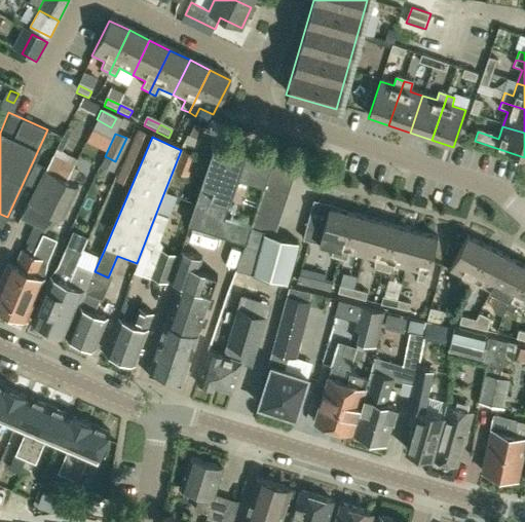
[(200,144),(187,138),(184,145),(197,151),(200,144)]
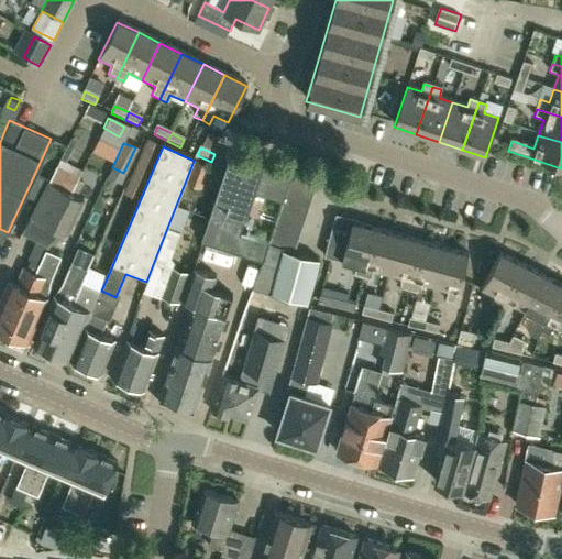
[(200,243),(232,254),(234,247),(242,250),(241,254),(263,262),(268,245),(239,236),(253,193),(275,200),(282,204),(290,177),(229,157),(200,242),(200,243)]
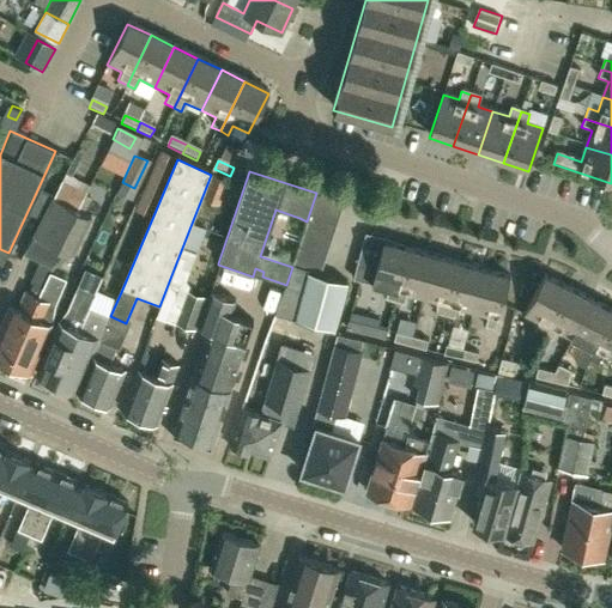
[(211,177),(201,202),(219,208),(228,184),(211,177)]
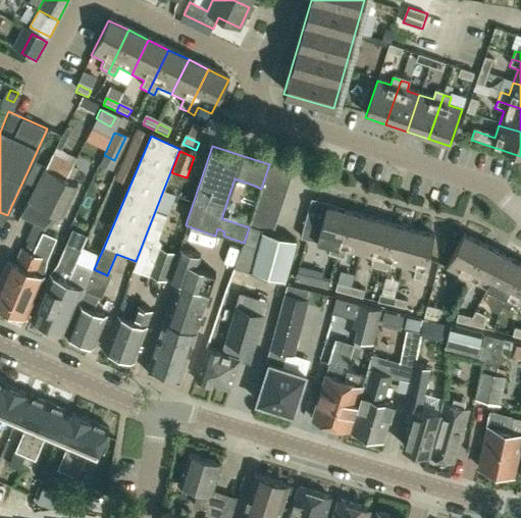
[(71,167),(51,156),(28,203),(59,219),(75,187),(64,182),(71,167)]
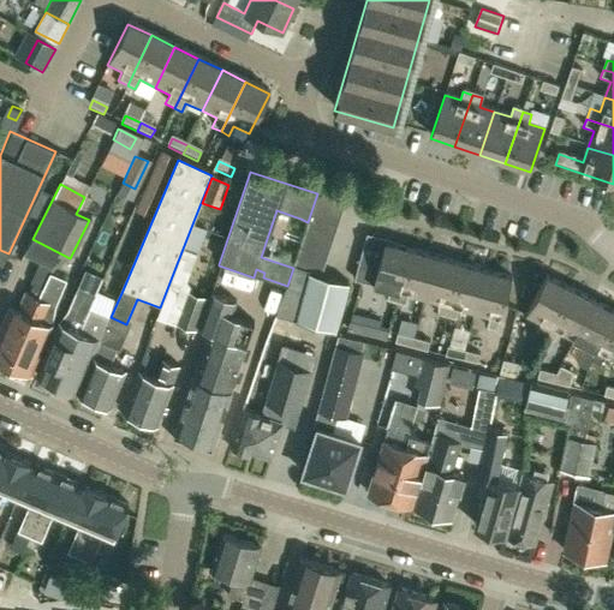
[(315,207),(340,215),(345,203),(319,195),(315,207)]
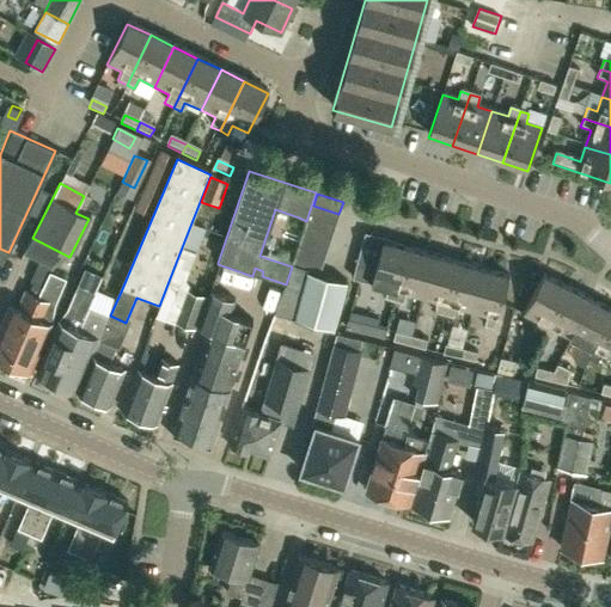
[(309,219),(335,227),(338,214),(313,206),(309,219)]
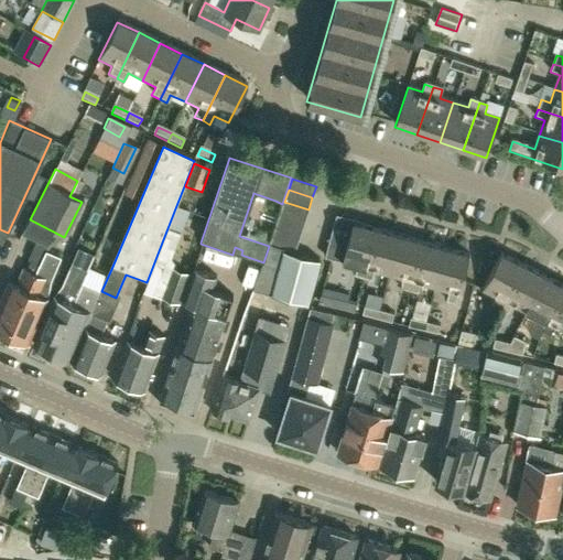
[(309,210),(284,202),(281,213),(305,221),(309,210)]
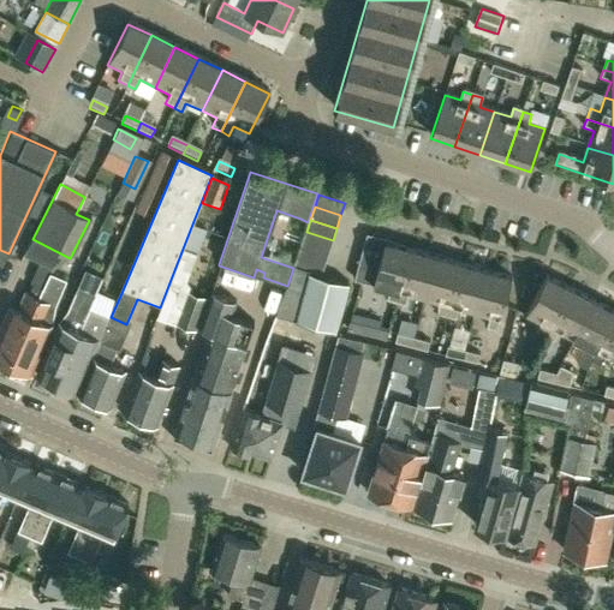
[(191,227),(172,276),(186,282),(206,233),(191,227)]
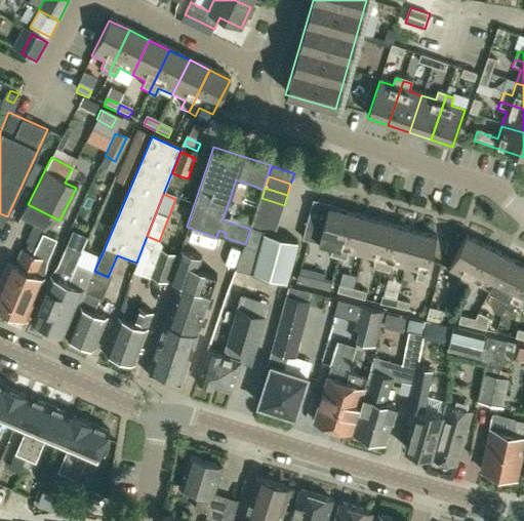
[(257,209),(280,216),(284,205),(262,198),(257,209)]
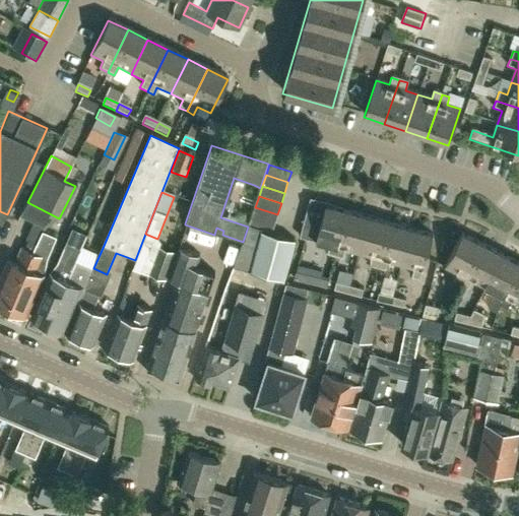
[(255,207),(252,217),(274,224),(277,214),(255,207)]
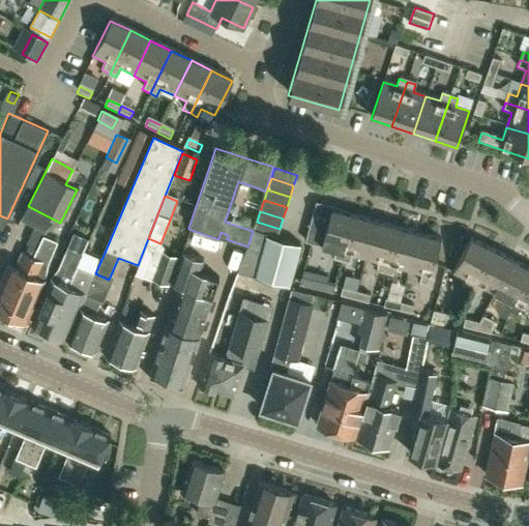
[(341,263),(353,217),(331,211),(327,225),(311,220),(304,243),(334,252),(332,261),(341,263)]
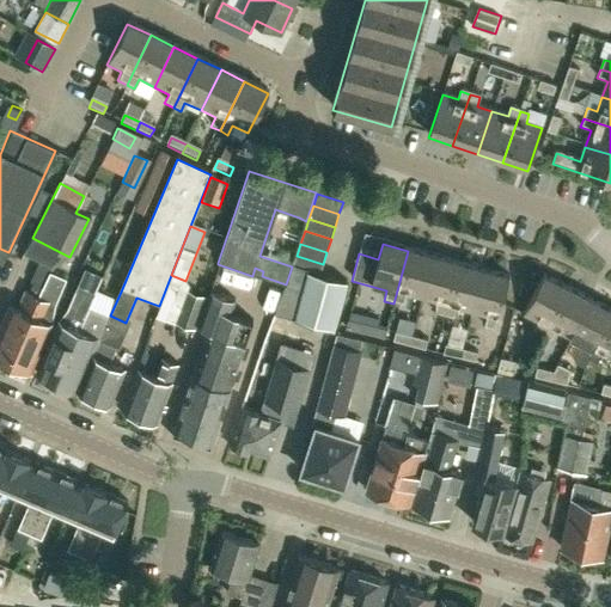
[(433,257),(408,251),(393,304),(404,306),(407,296),(421,300),(433,257)]
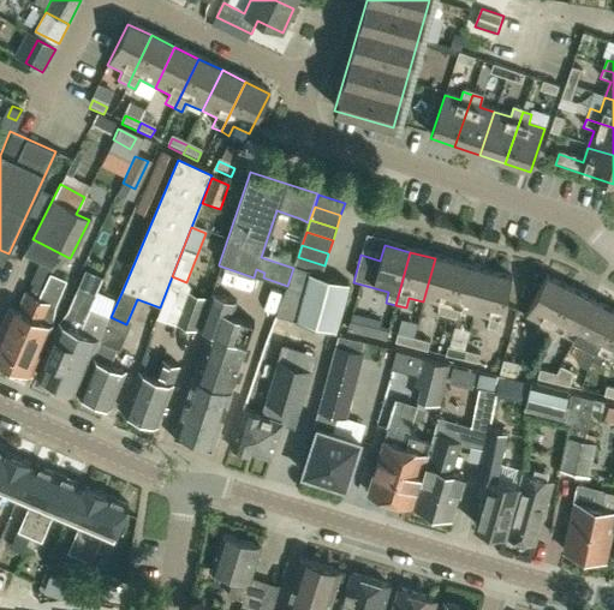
[(298,257),(293,270),(320,279),(325,265),(298,257)]
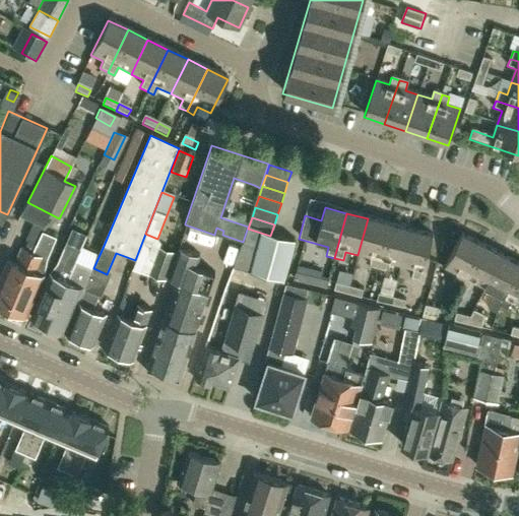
[(389,224),(368,218),(358,255),(371,259),(369,267),(377,269),(389,224)]
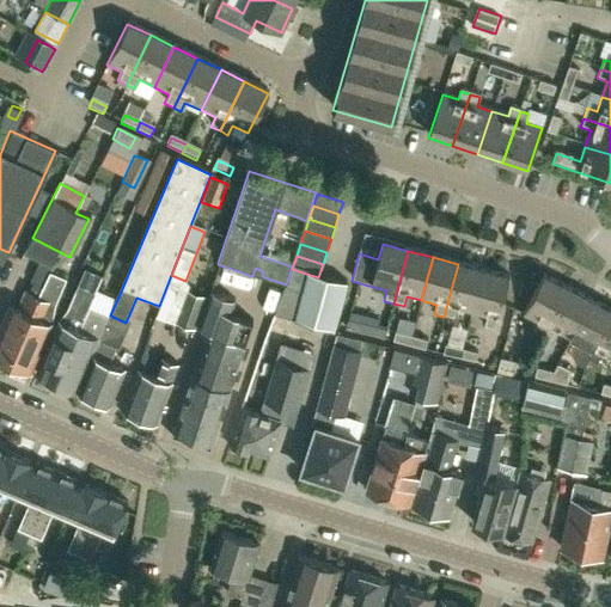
[(0,360),(7,363),(48,275),(50,268),(40,263),(30,284),(31,284),(28,294),(24,293),(17,311),(8,307),(0,326),(0,360)]
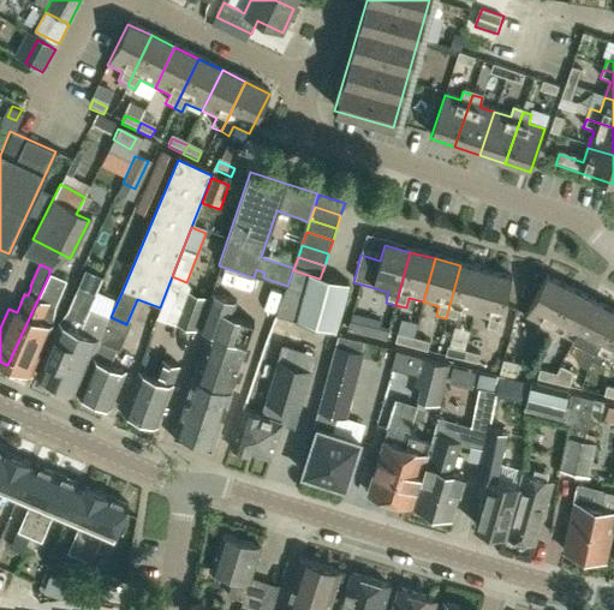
[(458,311),(474,316),(486,273),(460,265),(446,318),(455,321),(458,311)]
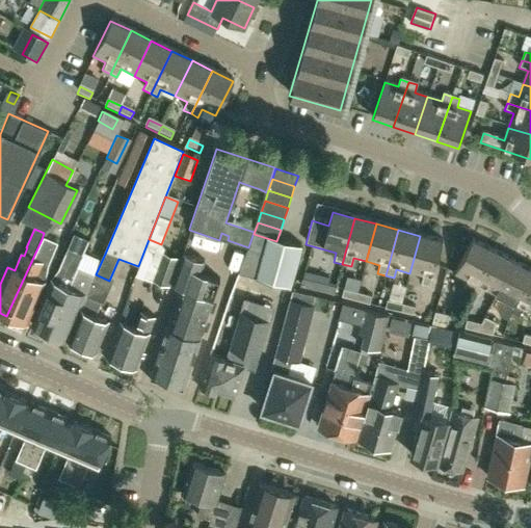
[(442,242),(420,236),(409,273),(423,276),(420,286),(429,288),(442,242)]
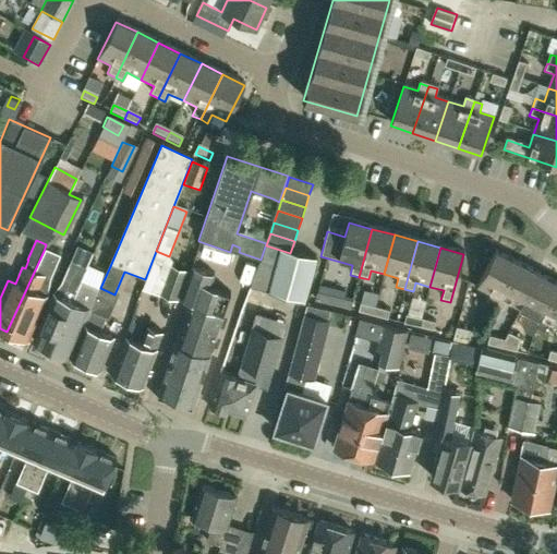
[(58,256),(44,251),(7,332),(27,340),(46,297),(48,279),(58,256)]
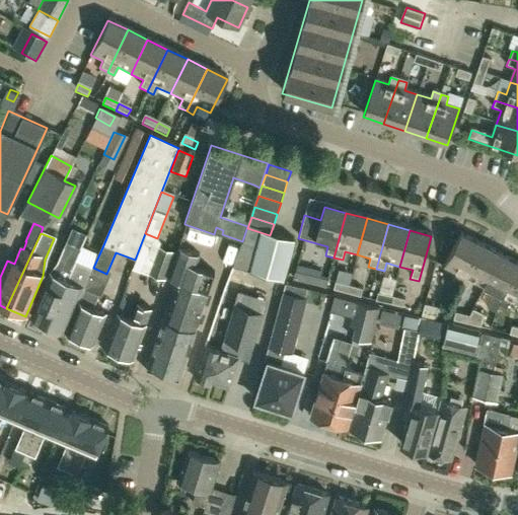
[(261,233),(249,274),(282,283),(293,241),(261,233)]
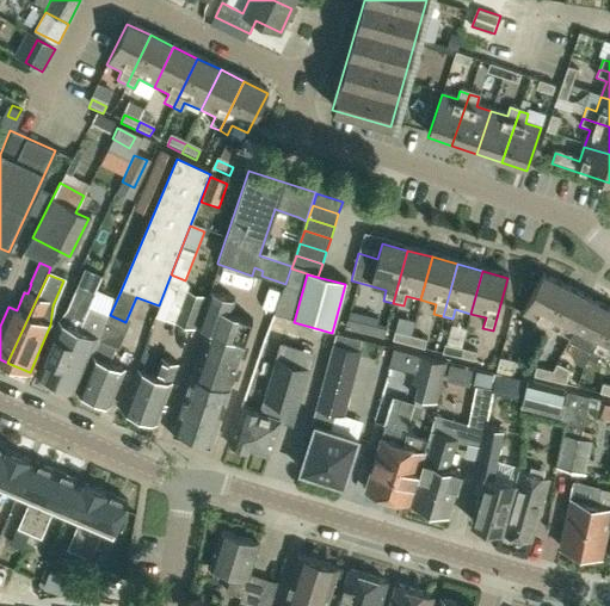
[(540,336),(565,288),(541,276),(521,316),(535,323),(530,332),(540,336)]
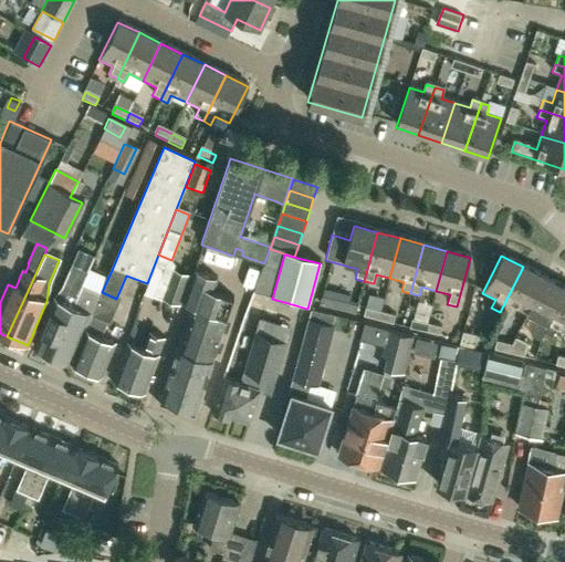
[(523,267),(500,312),(509,316),(513,308),(525,314),(544,278),(523,267)]
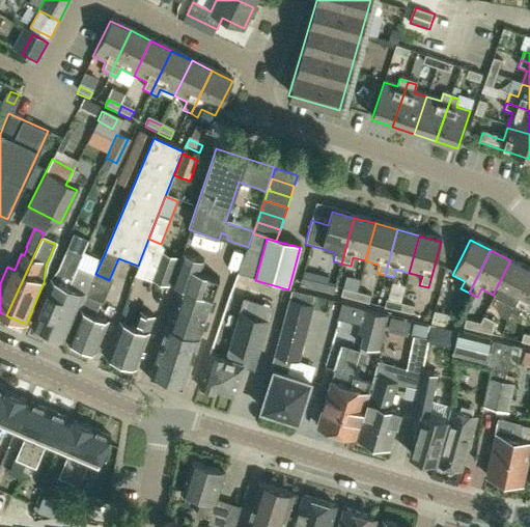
[(30,326),(46,333),(58,303),(63,305),(71,289),(66,287),(75,269),(76,269),(80,258),(65,252),(58,270),(50,280),(30,326)]
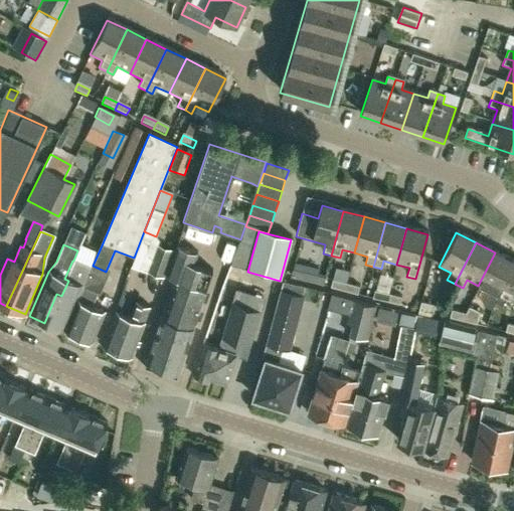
[(197,254),(177,247),(167,278),(173,280),(145,363),(178,373),(211,272),(193,267),(197,254)]
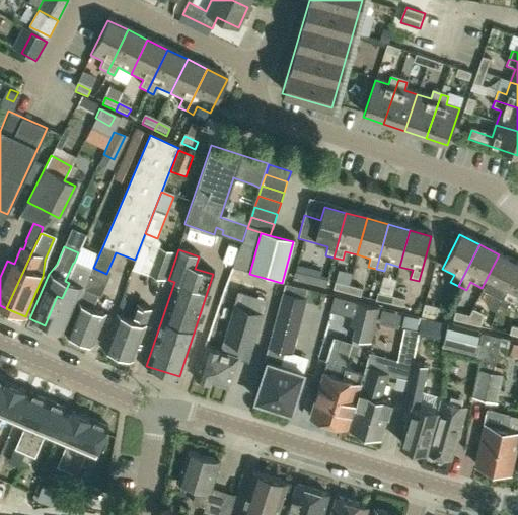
[(164,283),(173,255),(157,249),(148,278),(164,283)]
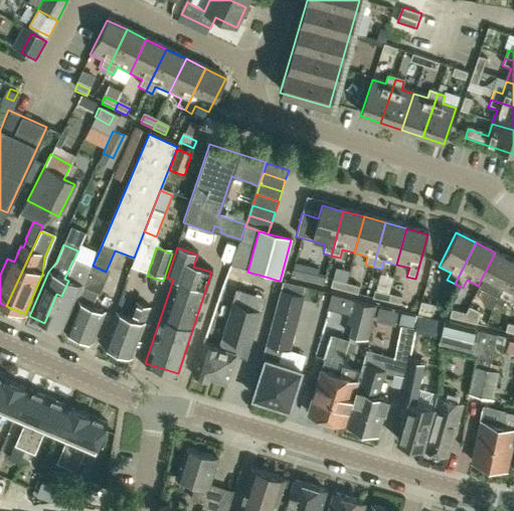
[(513,262),(495,252),(478,286),(490,292),(486,300),(494,304),(513,263),(513,262)]
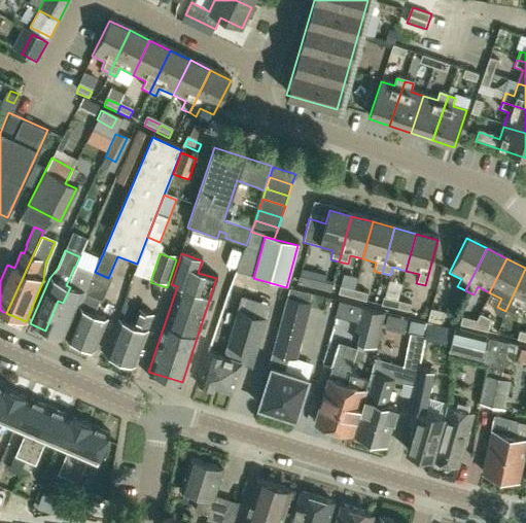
[(58,301),(45,330),(63,338),(91,274),(75,267),(74,267),(66,285),(70,287),(63,303),(58,301)]
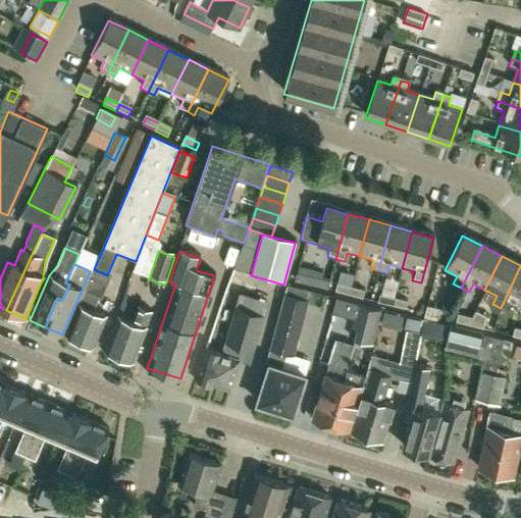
[(520,266),(501,308),(508,312),(512,304),(520,308),(520,266)]
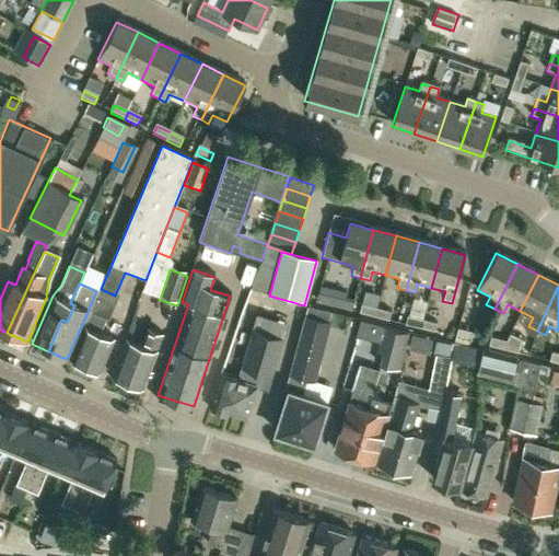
[(362,308),(360,315),(374,319),(376,311),(362,308)]
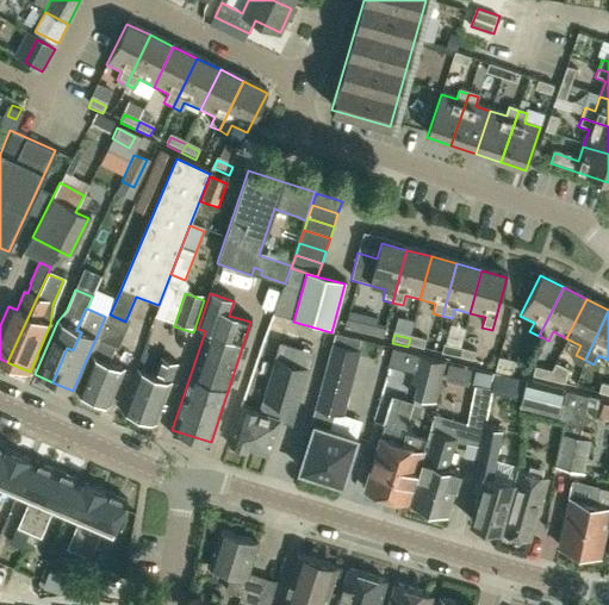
[(408,347),(423,351),(426,343),(410,338),(408,347)]
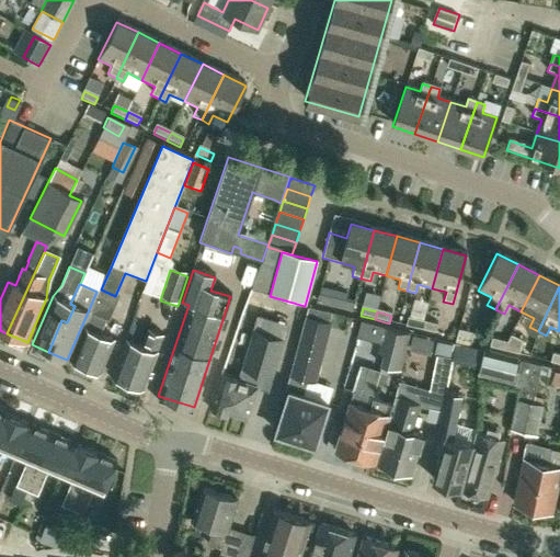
[(99,373),(113,341),(99,334),(105,318),(91,313),(70,361),(99,373)]
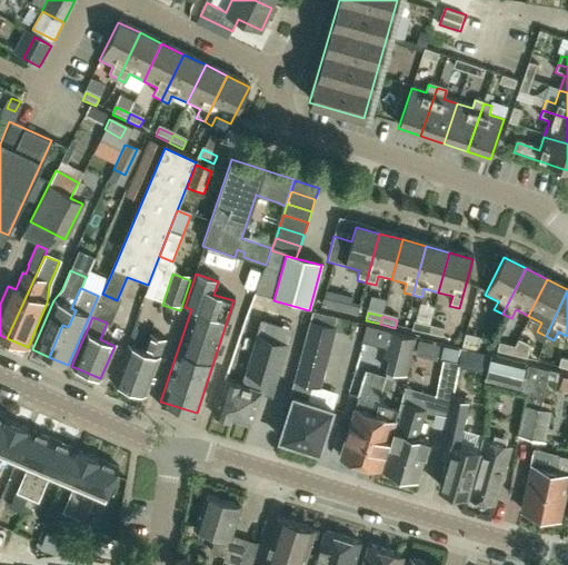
[(335,329),(309,323),(292,385),(311,389),(318,392),(335,329)]
